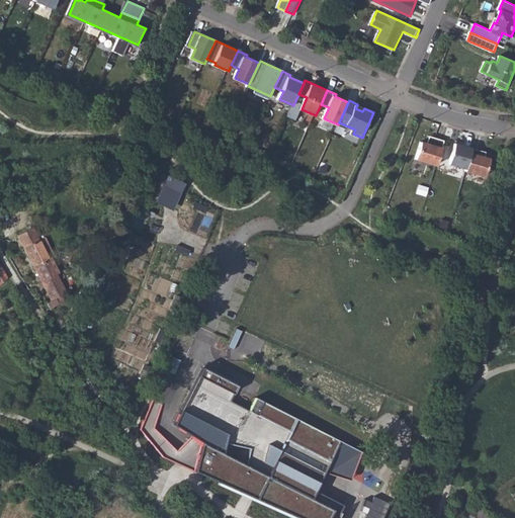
[(434,146),(437,138),(431,136),(428,144),(434,146)]
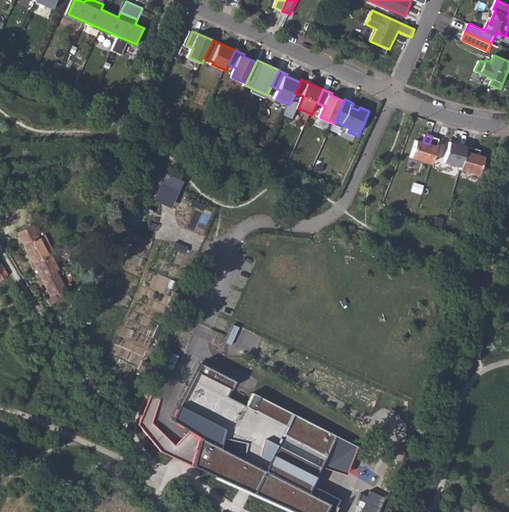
[(433,164),(440,139),(432,136),(429,144),(423,142),(417,140),(412,157),(433,164)]
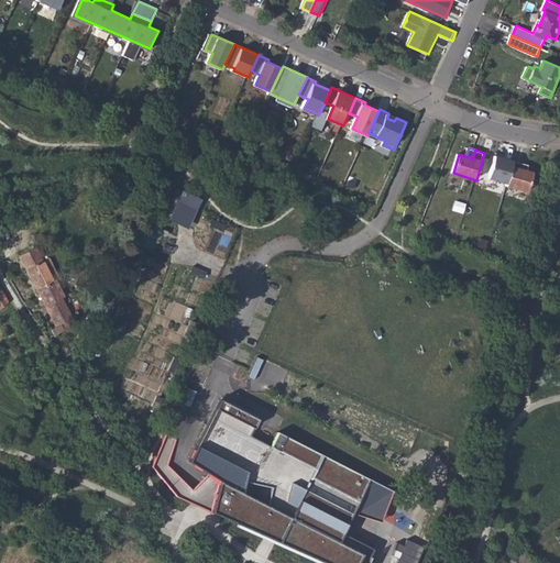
[(508,184),(515,161),(496,155),(490,178),(508,184)]
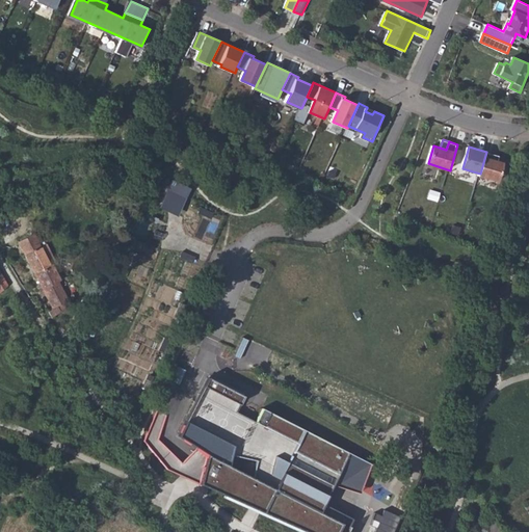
[(495,154),(486,152),(480,174),(480,176),(500,181),(505,163),(499,161),(493,160),(495,154)]
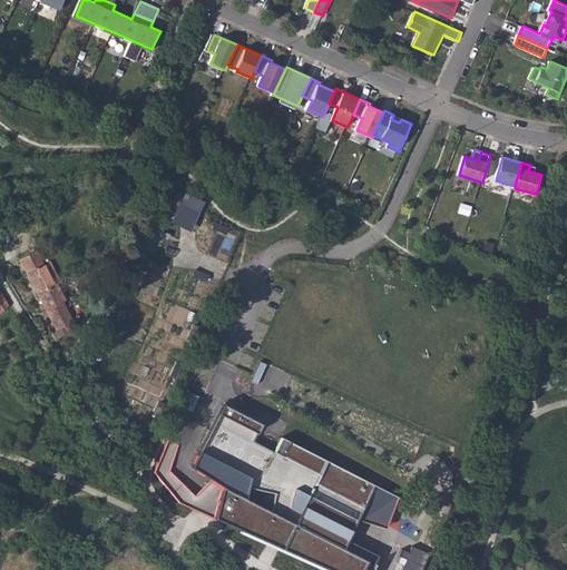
[(207,202),(186,193),(172,223),(193,232),(207,202)]
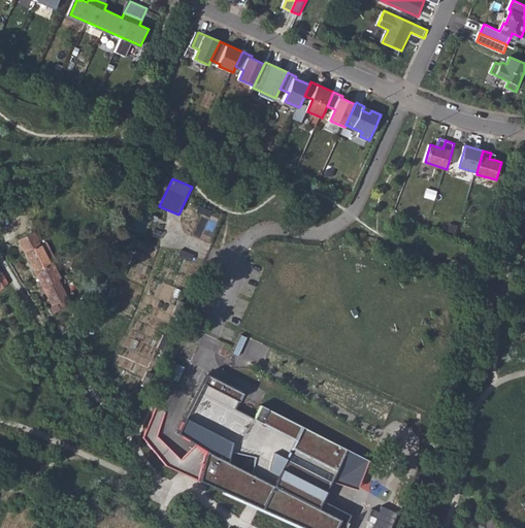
[(215,210),(200,204),(198,210),(211,217),(215,210)]
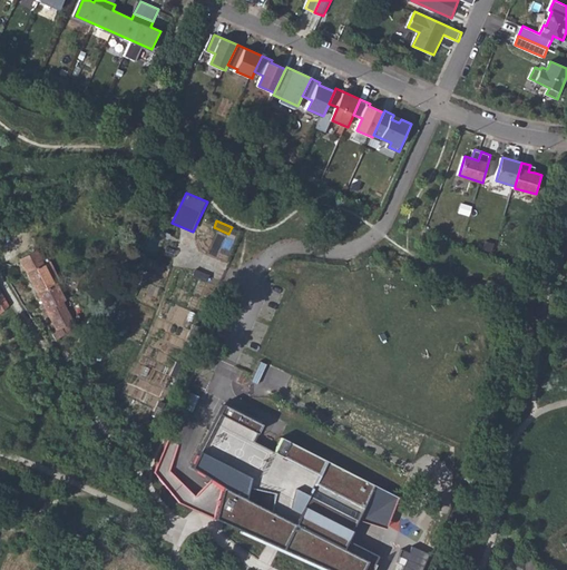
[(40,251),(23,259),(59,331),(55,334),(59,342),(71,333),(74,330),(74,327),(72,325),(76,323),(66,303),(68,302),(59,285),(62,283),(59,275),(59,274),(54,263),(47,266),(40,251)]
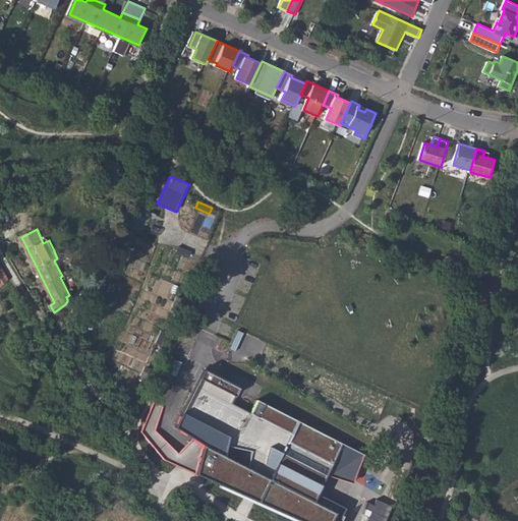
[(193,251),(180,245),(177,251),(190,257),(193,251)]
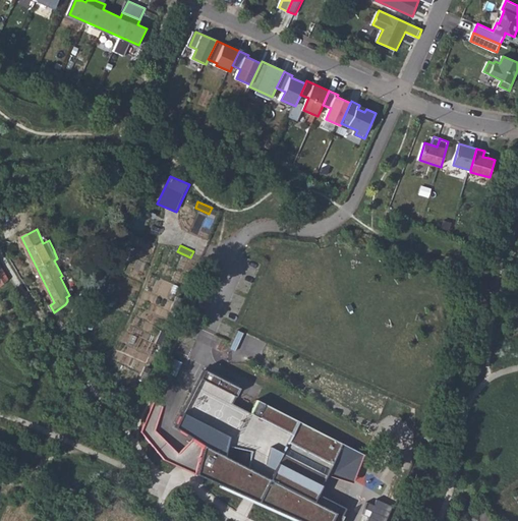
[(132,246),(126,259),(132,263),(138,249),(132,246)]
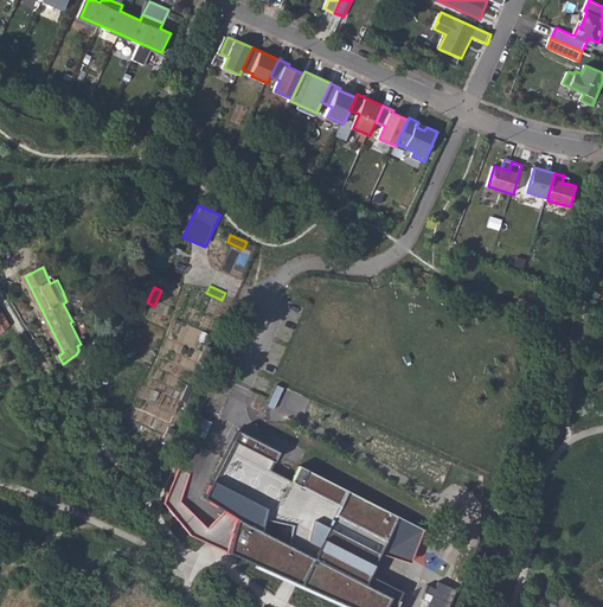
[(2,302),(0,306),(0,331),(2,336),(14,325),(2,302)]
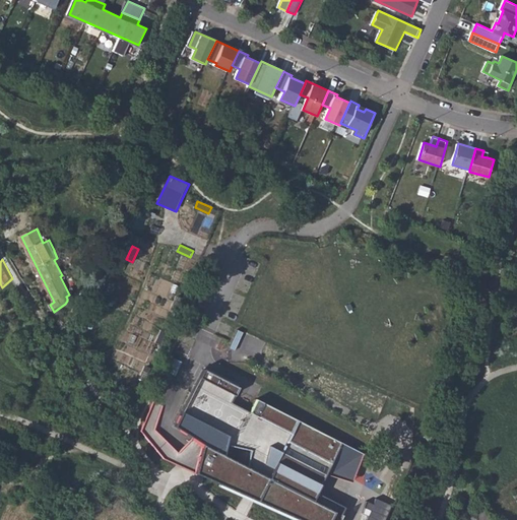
[(119,283),(113,281),(107,295),(113,298),(119,283)]
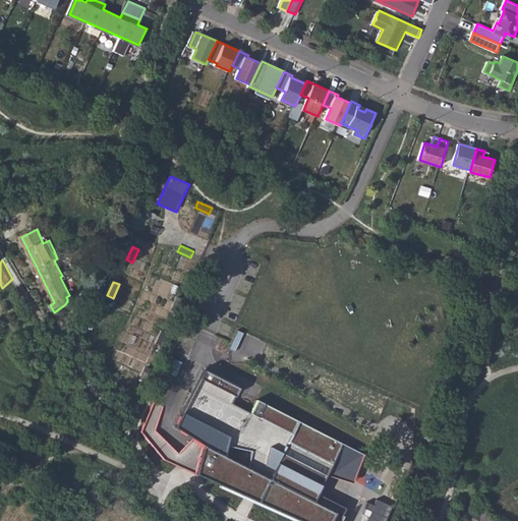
[(185,298),(179,295),(173,308),(179,311),(185,298)]
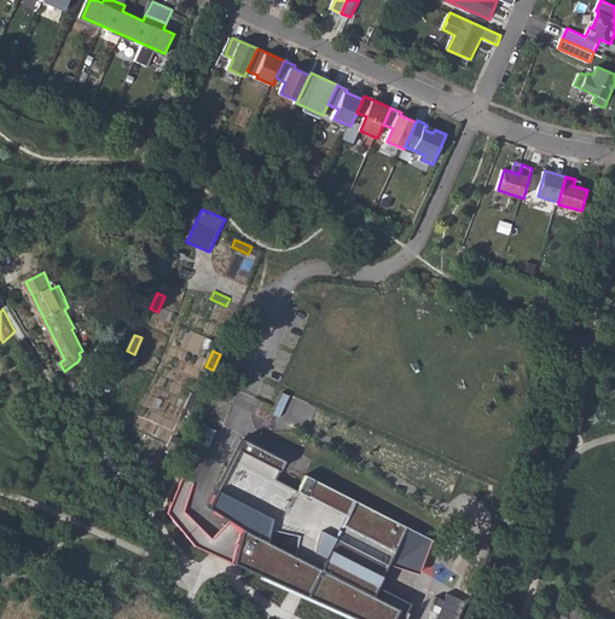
[(119,380),(111,376),(104,392),(111,395),(119,380)]
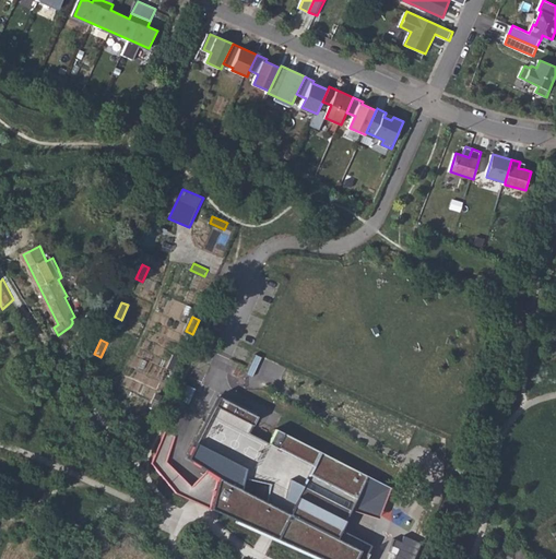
[(182,356),(176,353),(169,368),(176,370),(182,356)]
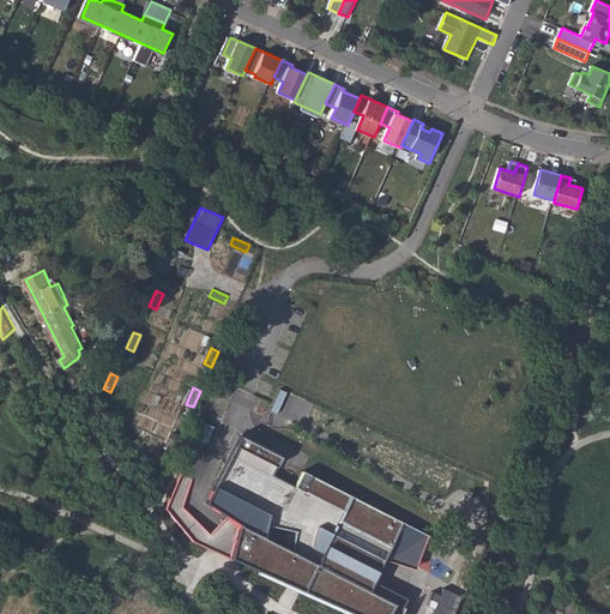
[(181,434),(173,431),(167,447),(174,450),(181,434)]
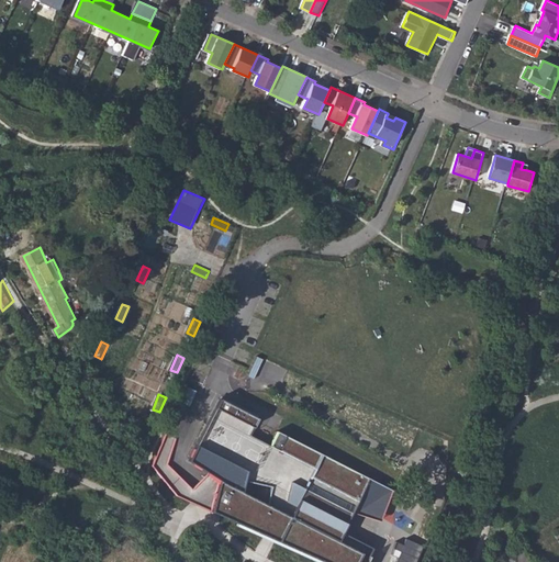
[(209,473),(222,481),(213,509),(330,561),(368,561),(376,548),(345,531),(354,512),(382,521),(393,489),(278,429),(271,445),(253,436),(261,417),(222,398),(190,461),(209,473)]
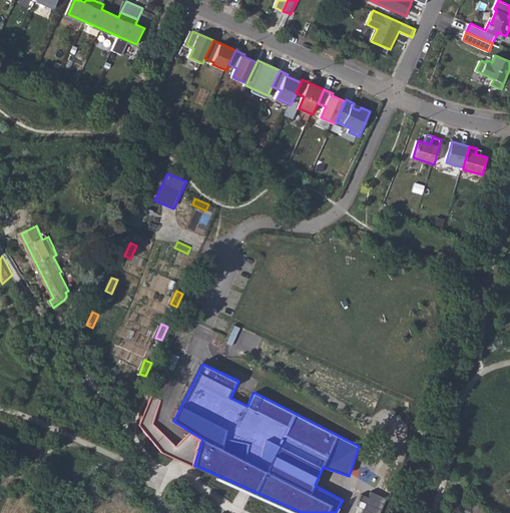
[(155,425),(164,400),(154,398),(141,424),(163,452),(194,465),(202,439),(190,432),(176,445),(155,425)]
